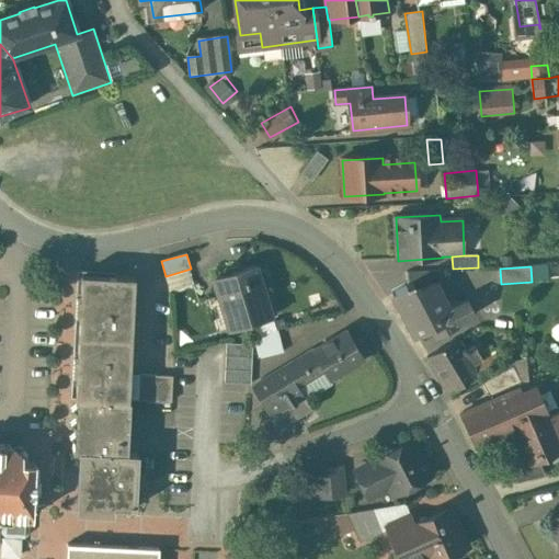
[(255,267),(215,280),(230,330),(277,316),(272,297),(265,299),(255,267)]
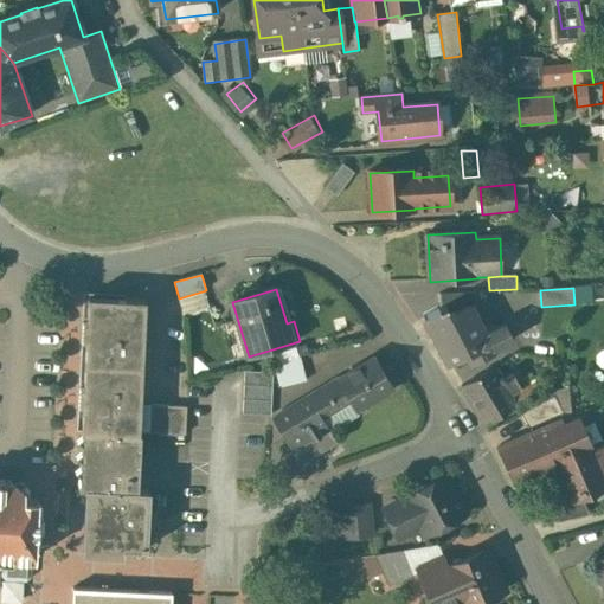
[(146,301),(89,297),(82,431),(140,434),(146,301)]
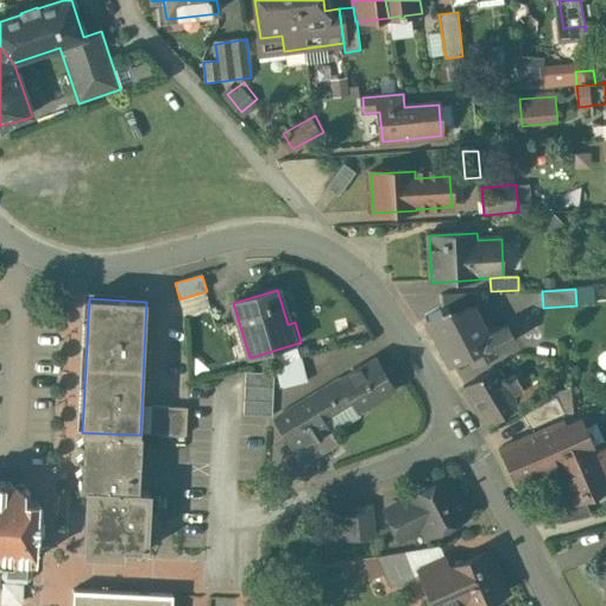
[(472,307),(453,316),(448,308),(441,311),(441,313),(427,320),(452,365),(471,355),(474,364),(496,352),(516,342),(506,326),(486,335),(472,307)]
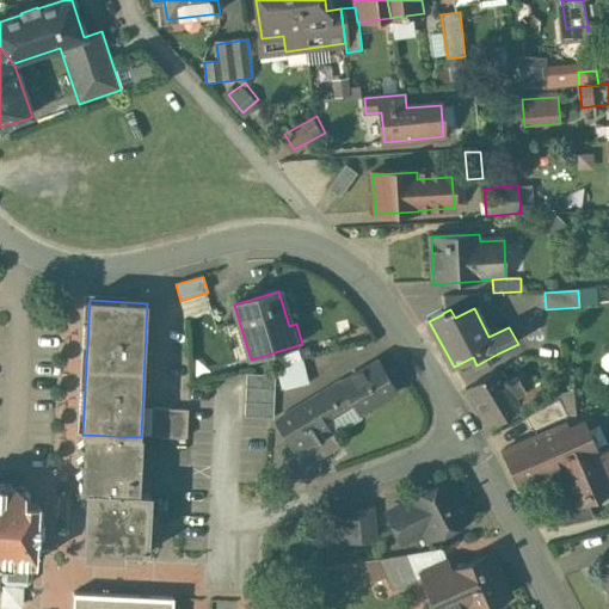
[(377,361),(275,422),(303,469),(340,447),(326,423),(356,406),(361,413),(397,393),(377,361)]
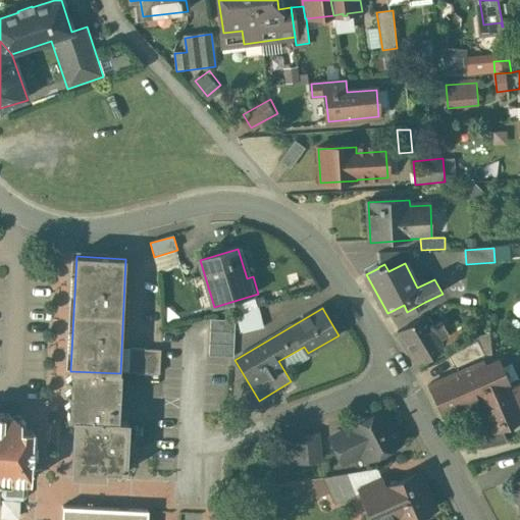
[(259,308),(237,314),(242,334),(264,328),(259,308)]
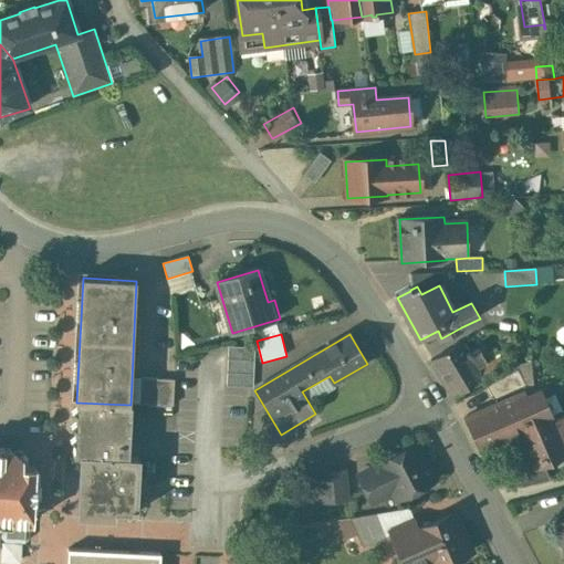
[(463,343),(431,361),(452,396),(482,378),(488,387),(511,374),(499,355),(487,362),(479,350),(470,355),(463,343)]
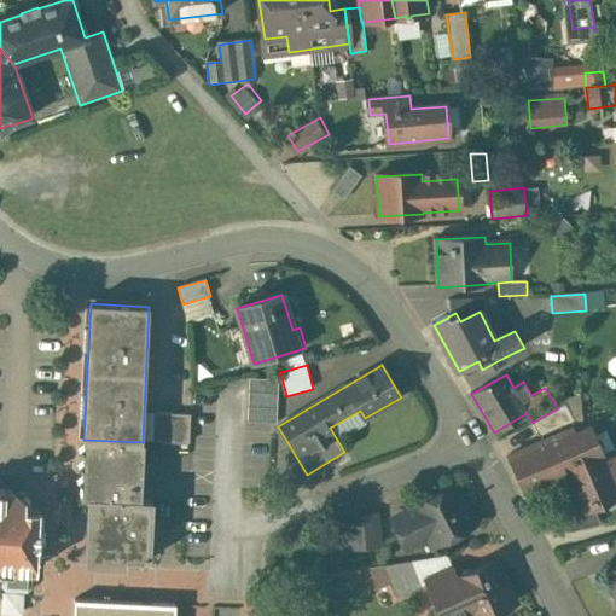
[(279,381),(250,379),(248,423),(277,424),(279,381)]
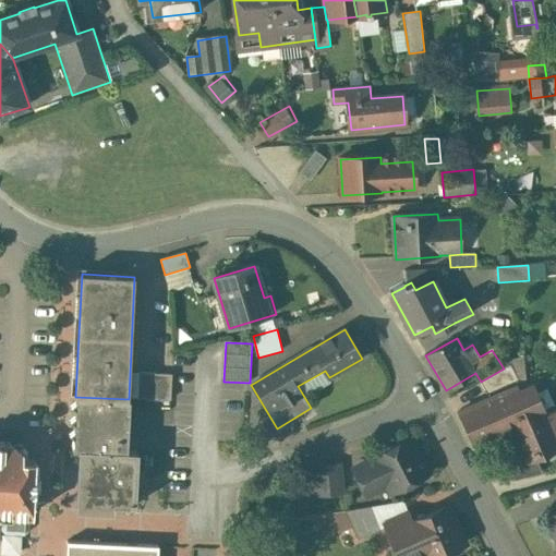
[(504,369),(481,382),(488,395),(520,381),(511,364),(504,369)]
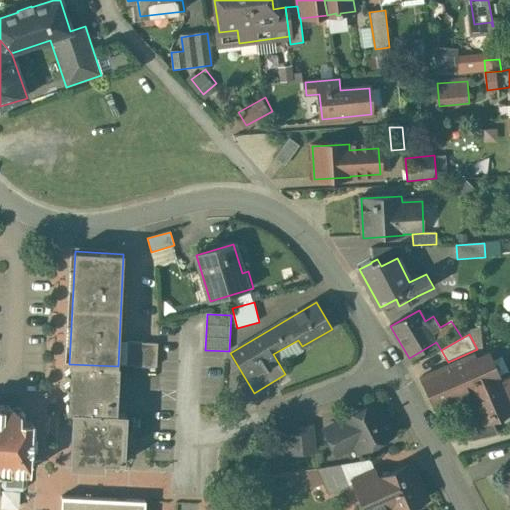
[(158,344),(127,342),(126,366),(157,368),(158,344)]
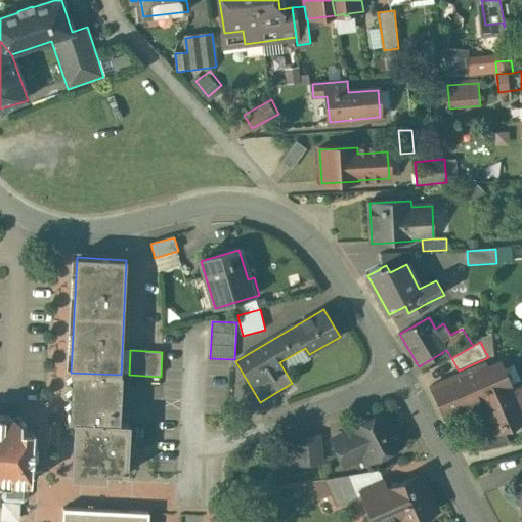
[(475,366),(432,386),(446,418),(466,409),(490,399),(489,399),(511,389),(501,365),(489,371),(487,366),(478,371),(476,367),(475,366)]
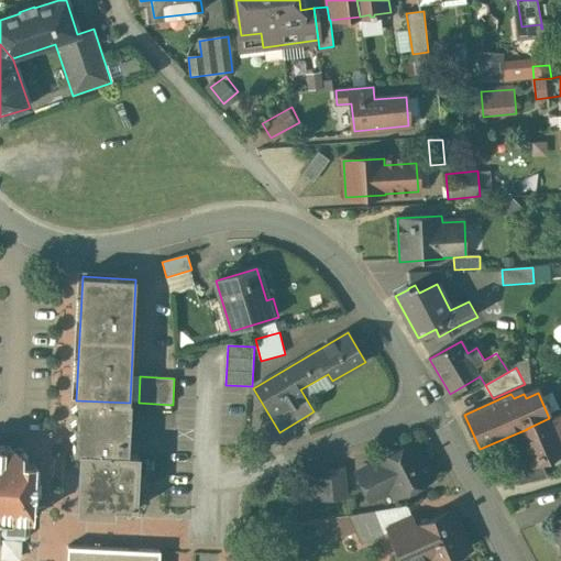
[(130,403),(76,400),(74,452),(87,453),(129,455),(130,443),(129,443),(131,403),(130,403)]
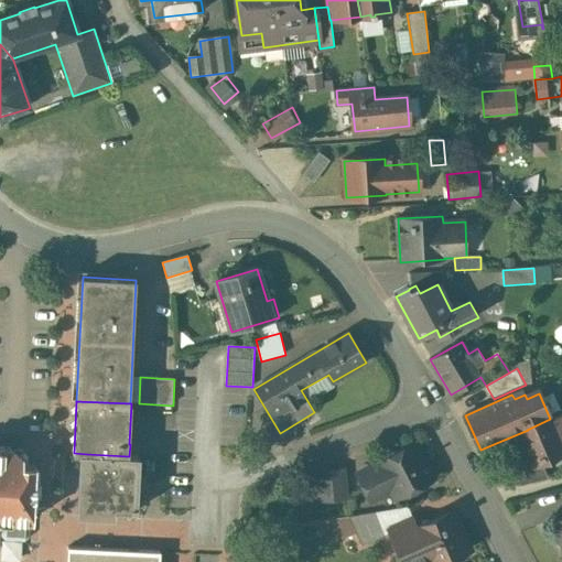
[(528,430),(501,441),(521,486),(549,479),(543,458),(547,456),(547,455),(561,449),(561,443),(550,419),(527,430),(528,430)]
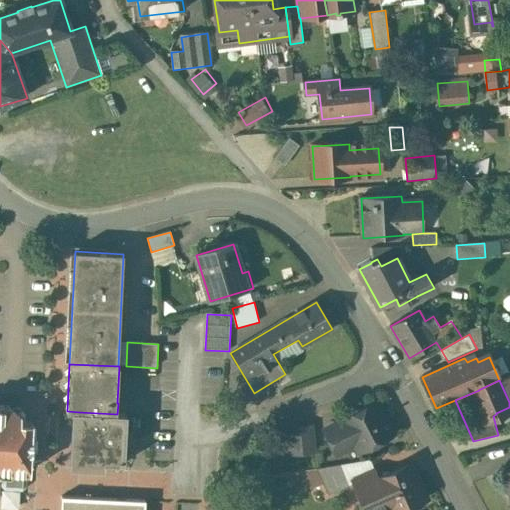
[(332,445),(385,419),(377,403),(343,420),(344,421),(325,431),(332,445)]
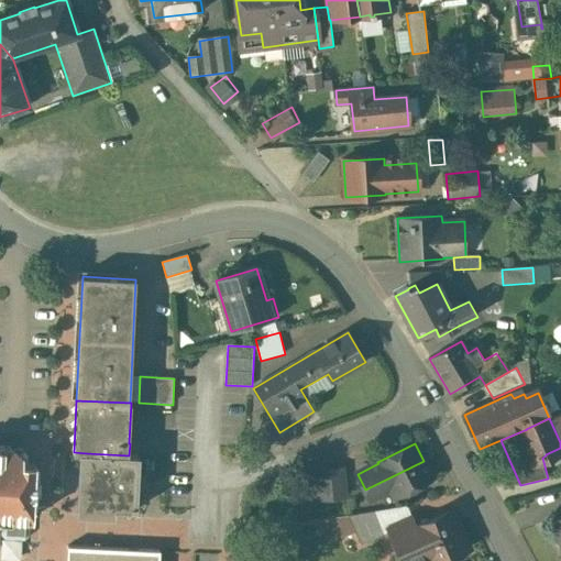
[(8,470),(0,469),(0,521),(1,524),(4,524),(7,521),(7,518),(8,518),(8,515),(14,515),(18,518),(18,521),(21,526),(26,526),(30,523),(30,519),(31,520),(32,519),(33,513),(36,510),(36,504),(33,501),(33,498),(35,498),(39,495),(40,487),(36,484),(34,484),(34,482),(37,479),(37,472),(34,469),(35,465),(22,464),(23,459),(22,458),(22,455),(11,454),(11,448),(9,448),(8,470)]
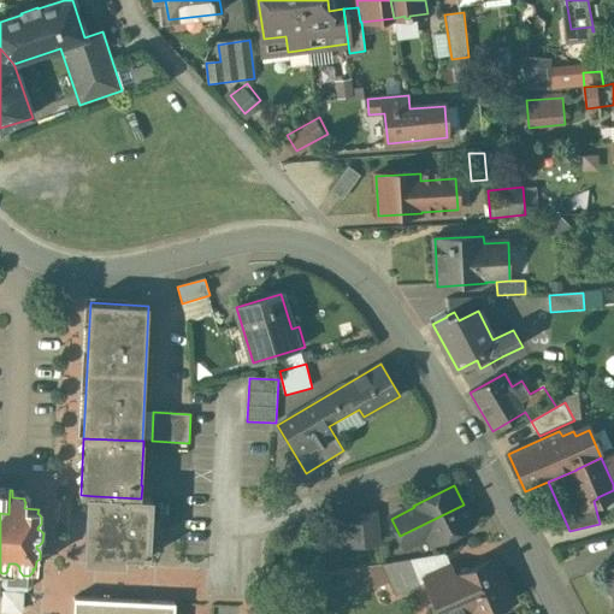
[(141,499),(95,496),(93,556),(149,559),(153,500),(141,499)]
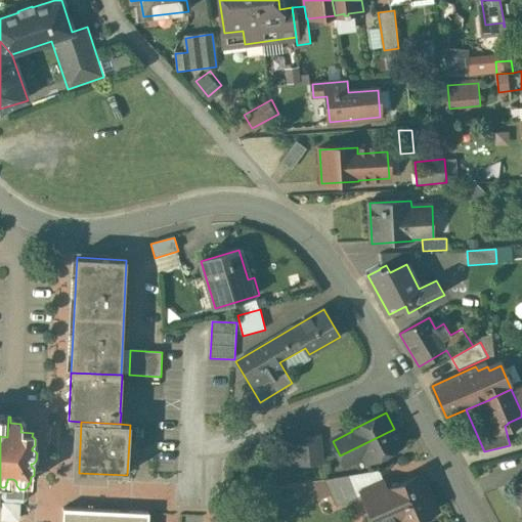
[(394,429),(340,455),(344,465),(364,455),(367,463),(402,445),(394,429)]
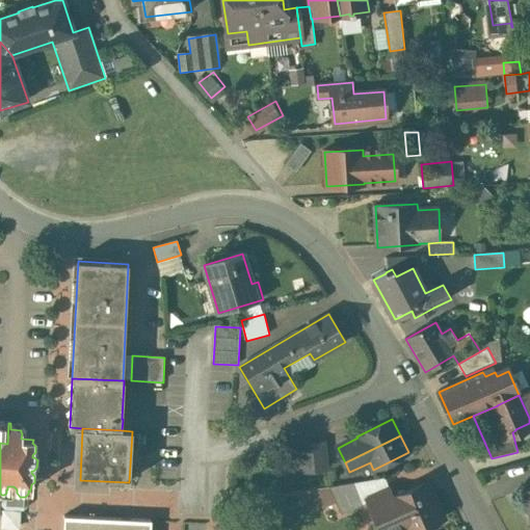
[(324,443),(299,446),(301,468),(326,468),(324,443)]
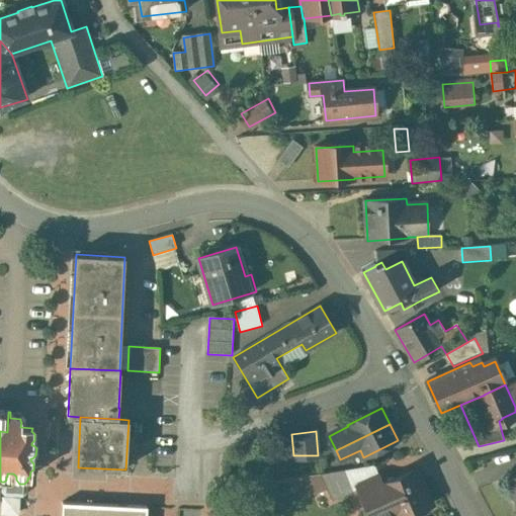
[(345,470),(321,475),(332,502),(354,492),(345,470)]
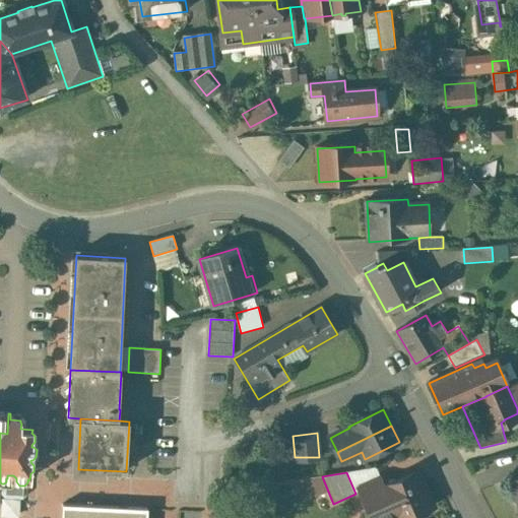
[(381,479),(360,490),(370,514),(373,513),(390,506),(395,517),(409,517),(434,507),(426,488),(425,488),(417,472),(384,488),(381,479)]
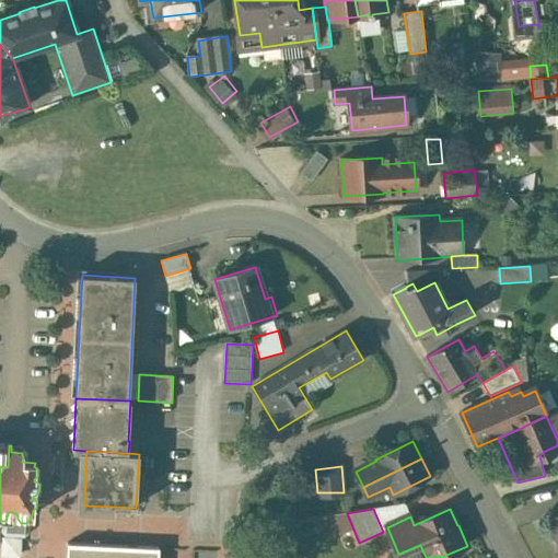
[(14,512),(8,512),(8,515),(7,515),(7,519),(4,521),(1,521),(0,519),(0,520),(2,523),(2,533),(7,537),(25,538),(30,534),(31,518),(30,516),(30,520),(26,523),(21,523),(18,519),(18,515),(14,512)]
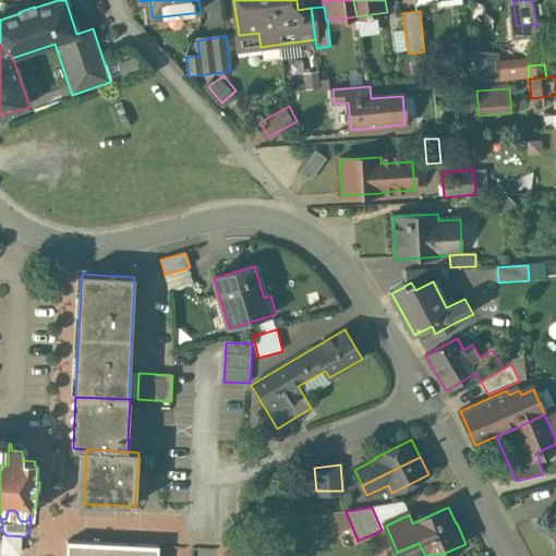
[(159,555),(160,545),(68,542),(67,555),(159,555)]
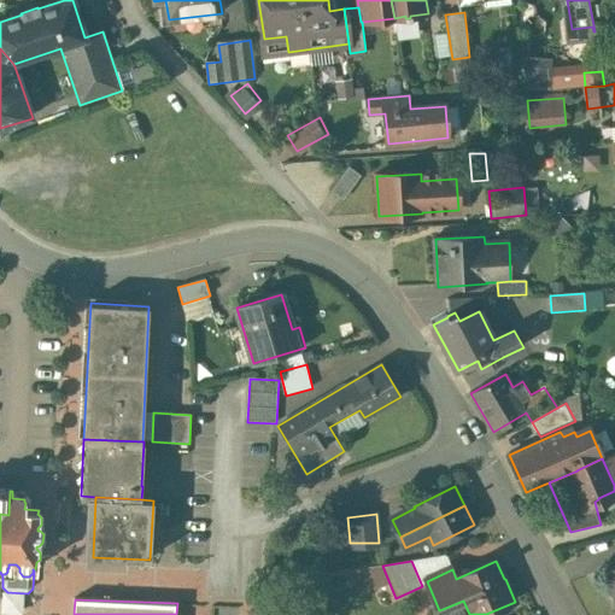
[(463,601),(443,609),(445,614),(469,614),(463,601)]
